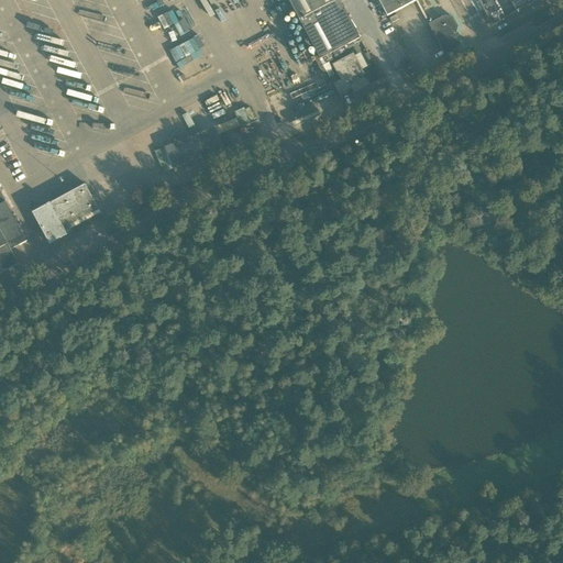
[(288,0),(320,58),(322,57),(329,54),(360,37),(339,0),(288,0)]
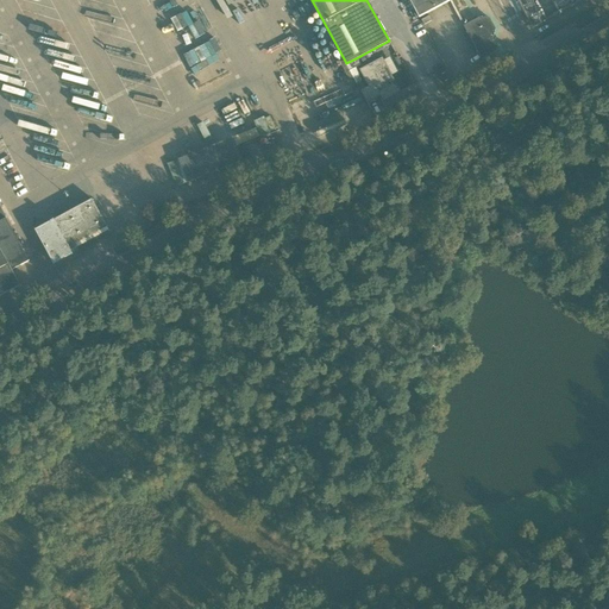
[(409,0),(419,18),(451,0),(409,0)]
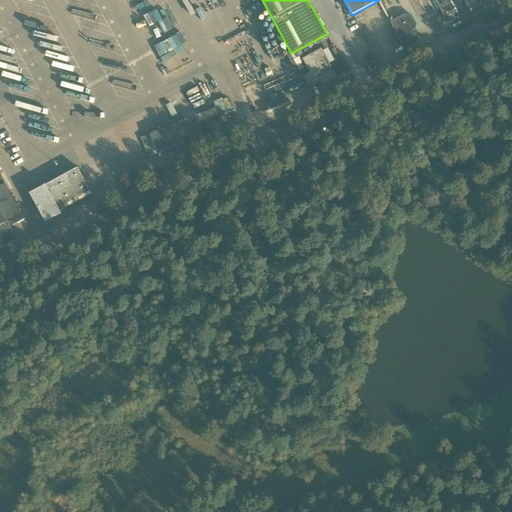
[(390,21),(390,22),(405,50),(406,50),(406,49),(419,42),(412,30),(415,28),(416,24),(411,15),(408,14),(405,16),(404,14),(390,21)]
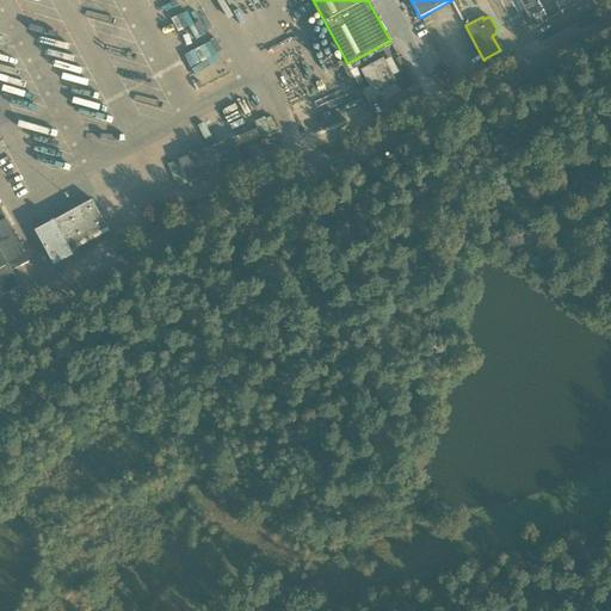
[(214,87),(224,81),(211,57),(195,67),(198,72),(202,69),(208,79),(209,79),(214,87)]
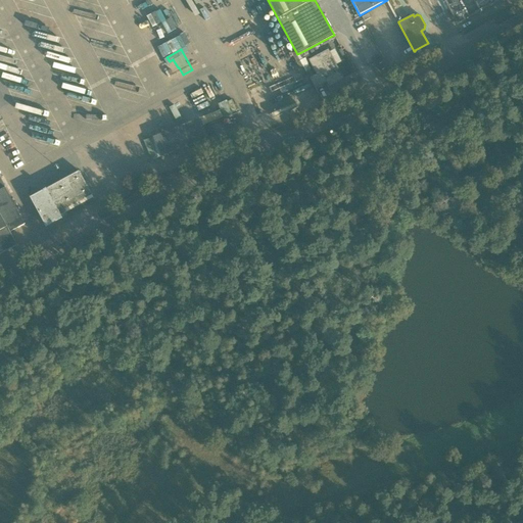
[(317,75),(311,78),(318,93),(316,88),(327,82),(329,87),(343,79),(329,49),(308,58),(315,72),(317,75)]
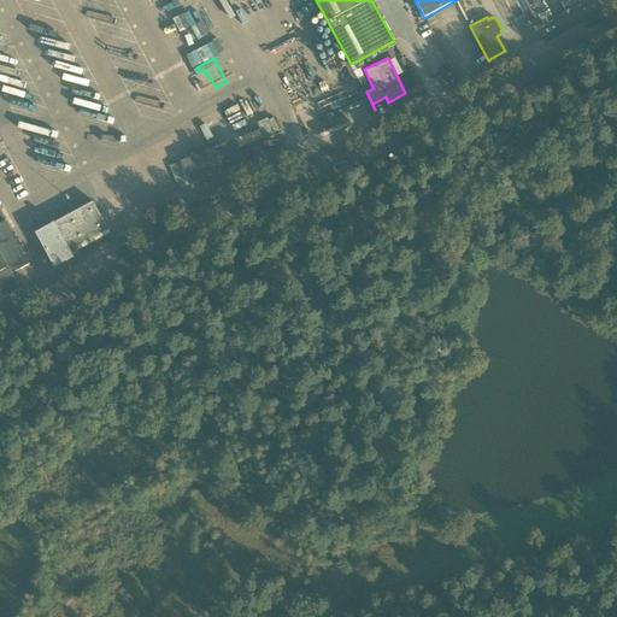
[(360,59),(353,63),(357,70),(359,69),(364,66),(360,59)]
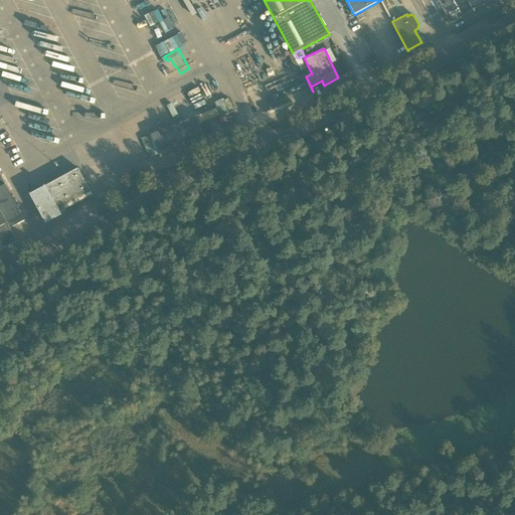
[(398,63),(399,53),(378,52),(377,62),(398,63)]
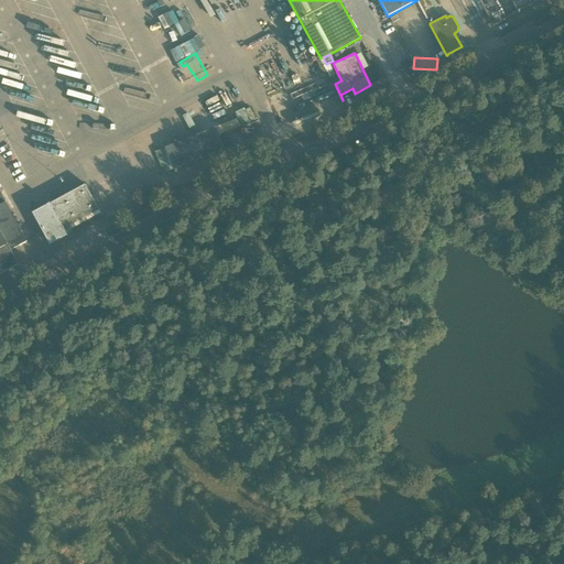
[(304,87),(270,96),(277,120),(311,110),(304,87)]
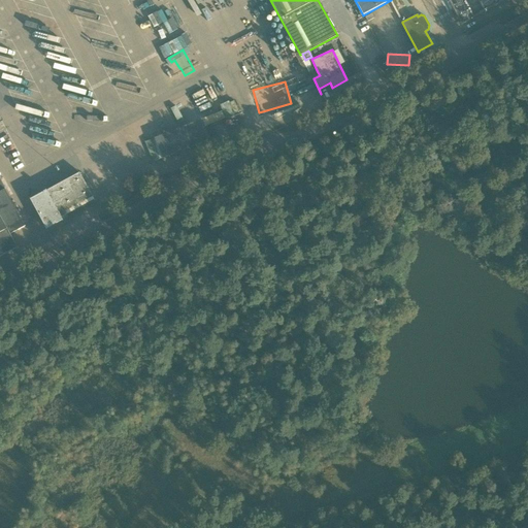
[(210,139),(202,120),(155,138),(163,158),(210,139)]
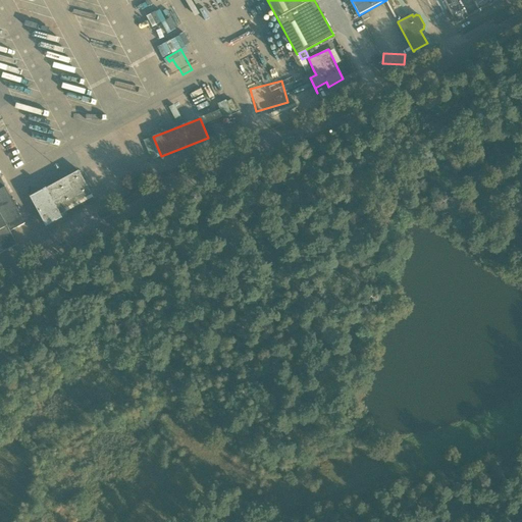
[(79,170),(33,196),(47,222),(54,218),(55,221),(62,217),(59,213),(92,195),(93,198),(94,197),(79,170)]
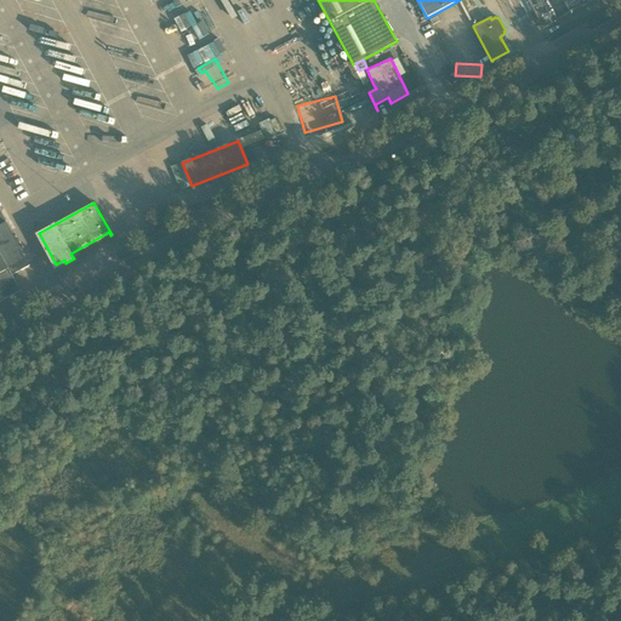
[(0,302),(21,291),(12,275),(29,266),(0,211),(0,302)]
